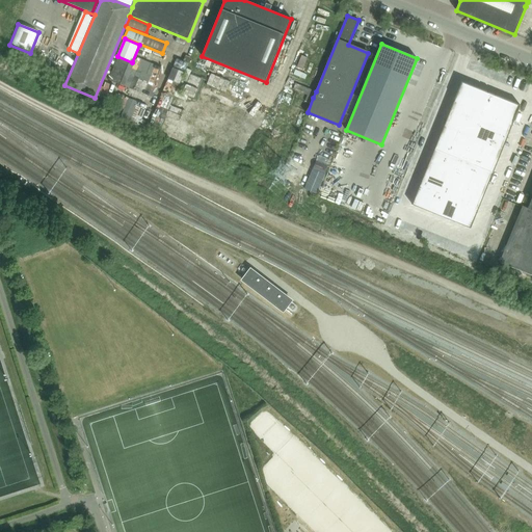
[(168,116),(184,73),(185,73),(189,60),(178,56),(152,127),(157,129),(160,120),(164,122),(166,115),(168,116)]
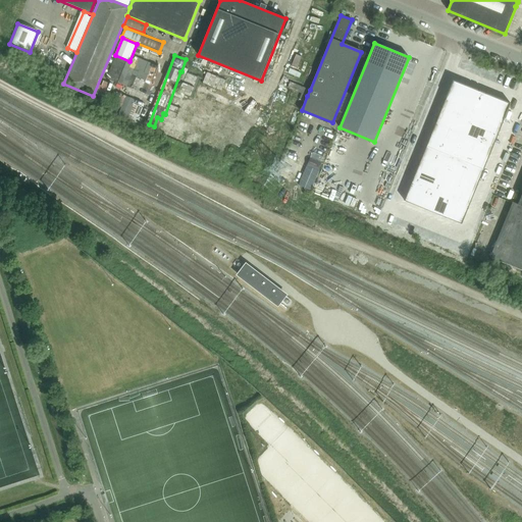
[(206,82),(216,86),(220,76),(210,71),(206,82)]
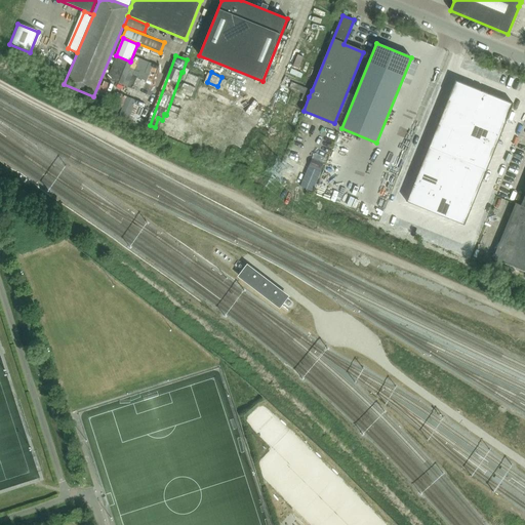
[(449,97),(448,101),(477,112),(485,92),(455,81),(449,97)]
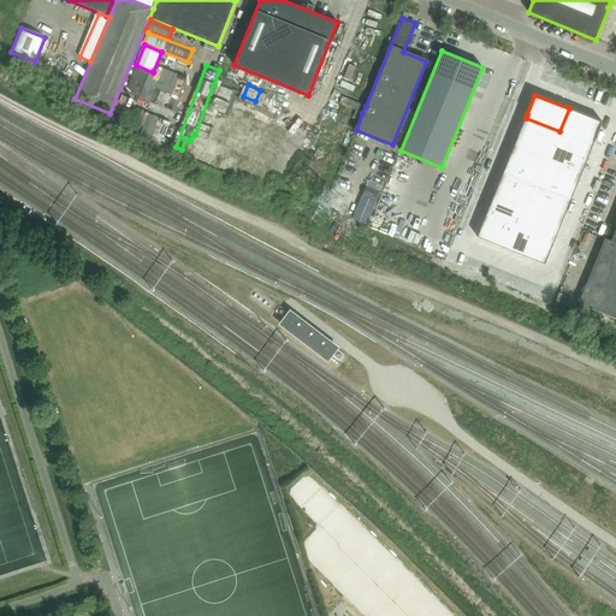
[(342,96),(339,104),(356,111),(362,113),(366,106),(359,104),(342,96)]
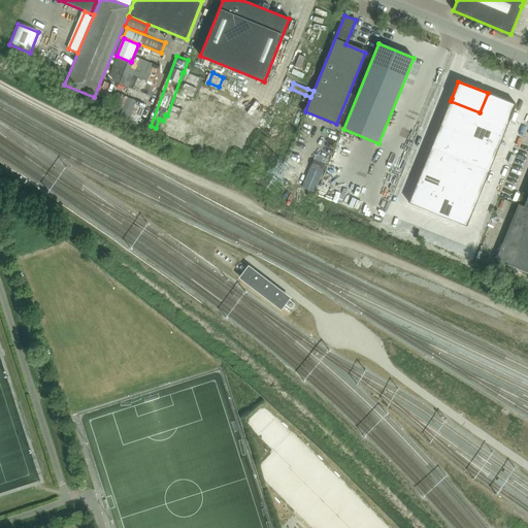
[(190,84),(186,91),(194,95),(197,88),(190,84)]
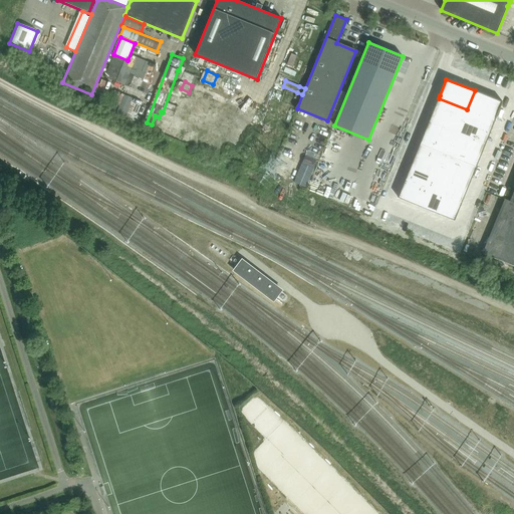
[(135,123),(145,100),(118,90),(108,112),(135,123)]
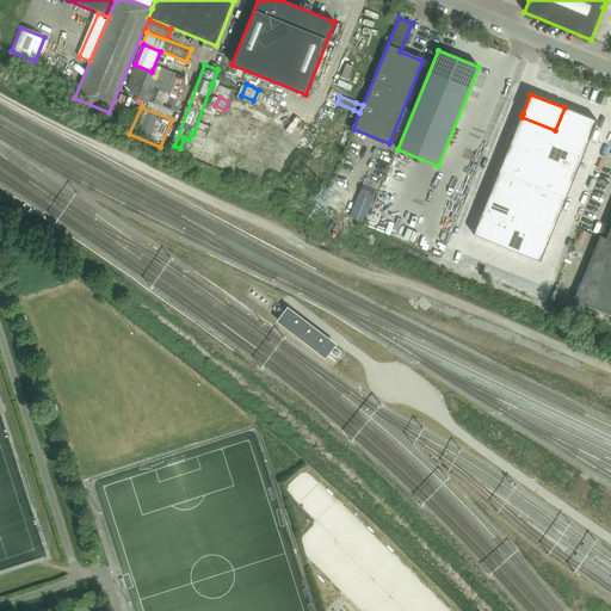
[(565,107),(555,130),(588,143),(590,141),(598,122),(565,107)]
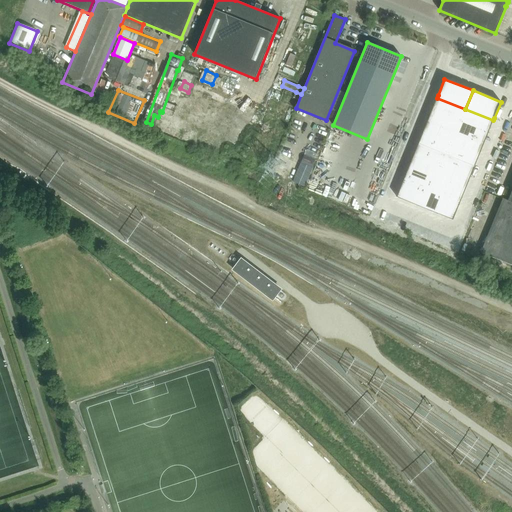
[(91,95),(88,101),(107,110),(109,105),(91,95)]
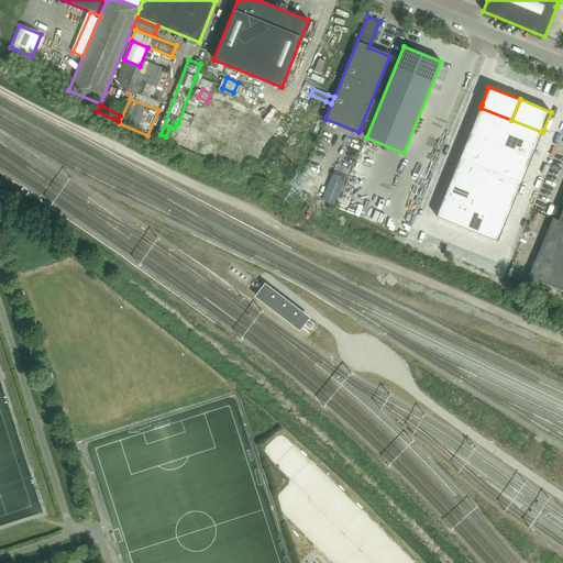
[(481,108),(475,120),(506,133),(511,120),(481,108)]
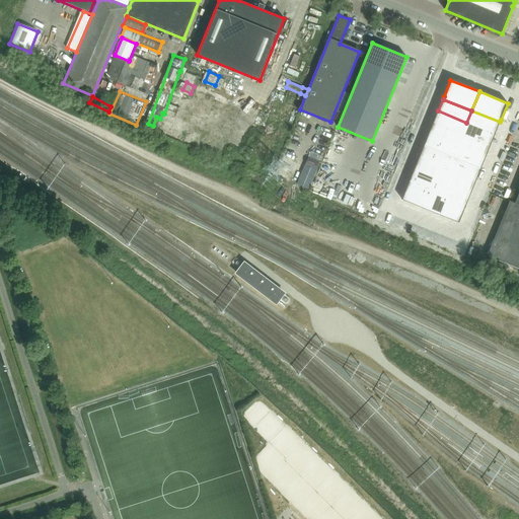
[(438,110),(434,123),(461,134),(466,123),(438,110)]
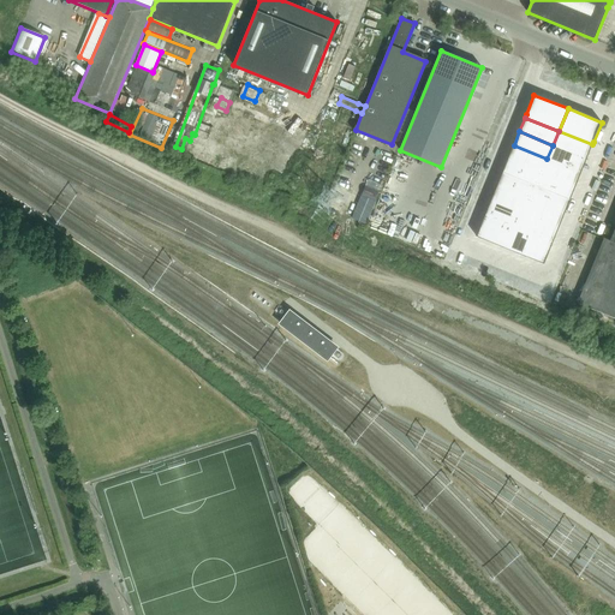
[(559,131),(553,145),(586,159),(592,144),(559,131)]
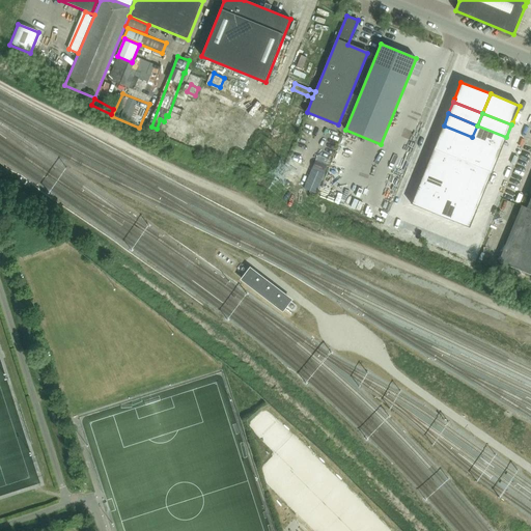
[(444,126),(439,137),(468,149),(472,137),(444,126)]
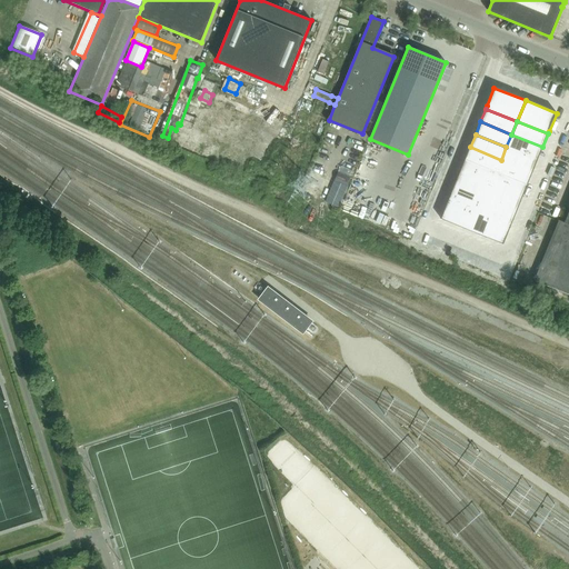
[(511,135),(506,147),(537,159),(542,147),(511,135)]
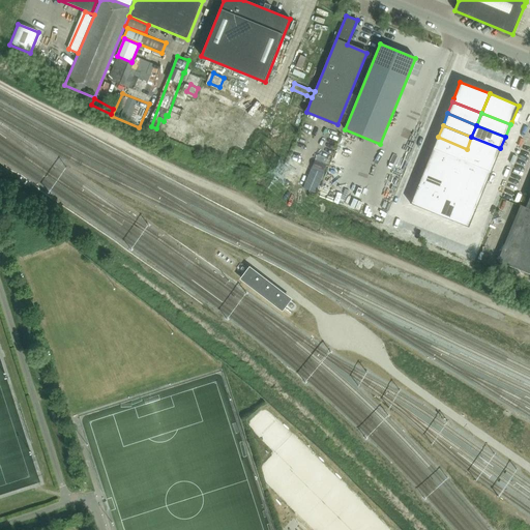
[(438,137),(433,149),(462,160),(467,149),(438,137)]
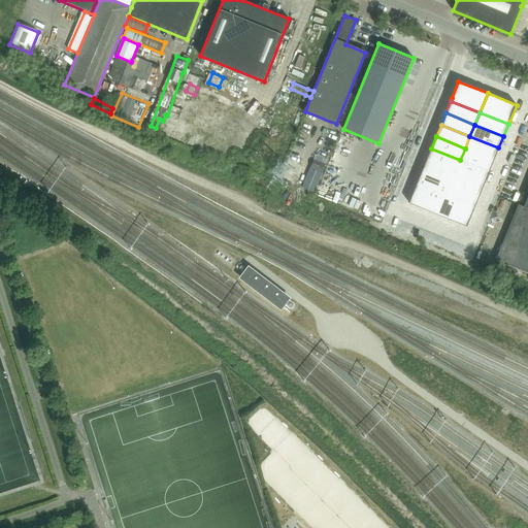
[(469,136),(465,149),(494,160),(498,147),(469,136)]
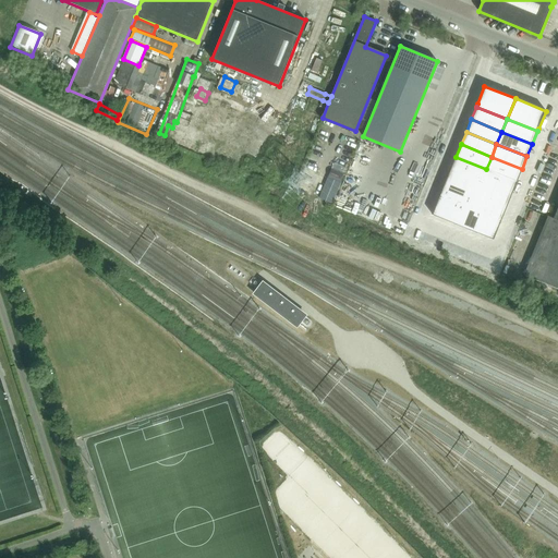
[(456,157),(451,169),(481,182),(486,169),(456,157)]
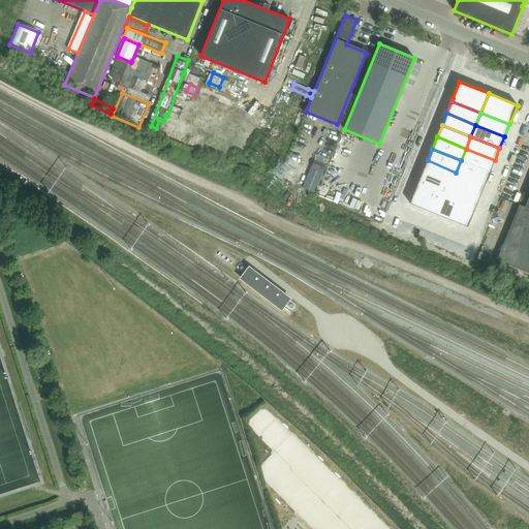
[(466,149),(461,160),(490,172),(495,160),(466,149)]
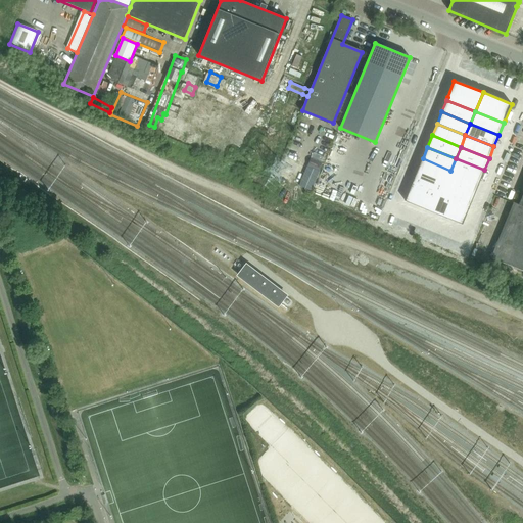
[(311,158),(307,168),(319,172),(323,163),(311,158)]
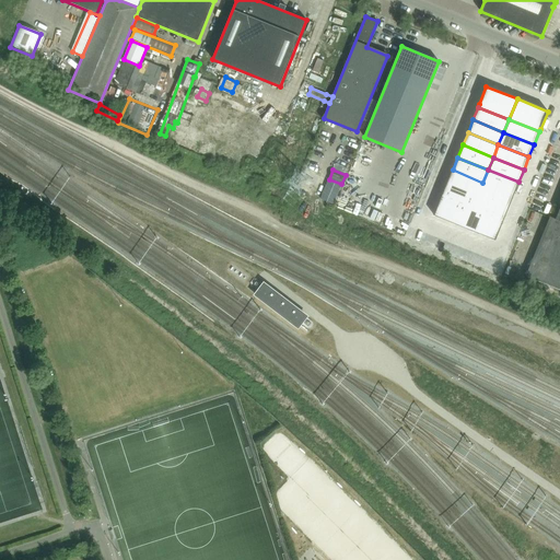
[(453,170),(447,183),(478,195),(482,183),(453,170)]
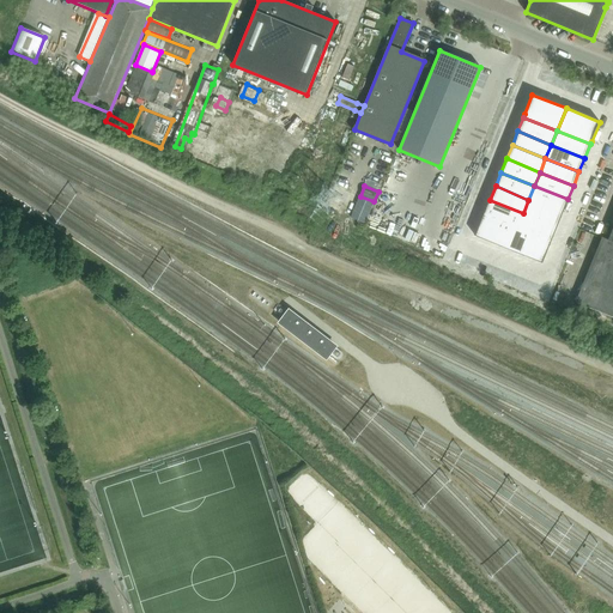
[(534,186),(528,200),(562,213),(568,199),(534,186)]
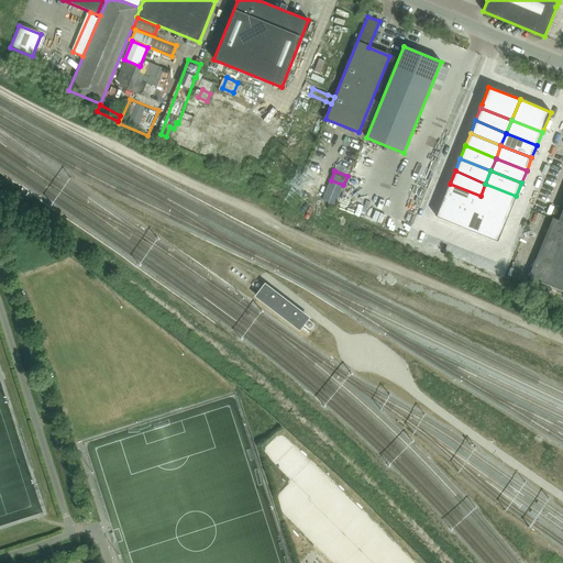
[(450,184),(444,196),(455,200),(465,205),(475,209),(481,196),(450,184)]
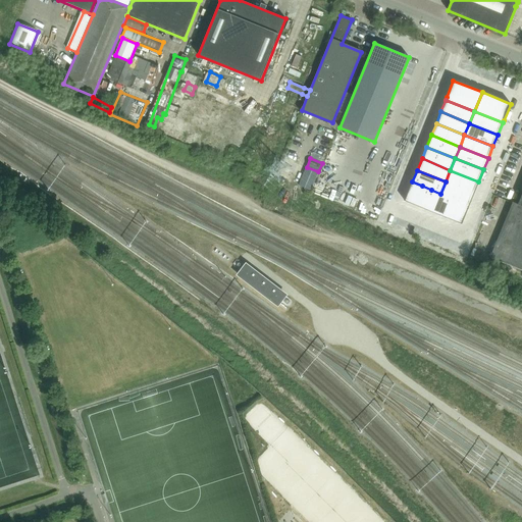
[(450,170),(446,181),(474,193),(478,181),(450,170)]
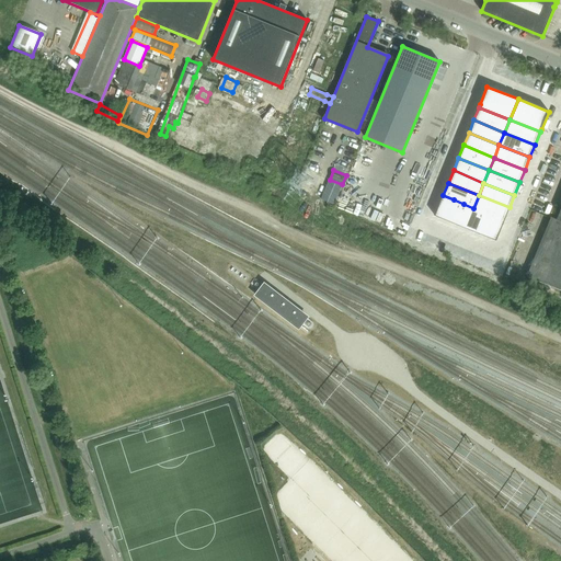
[(443,195),(435,216),(445,220),(454,199),(443,195)]
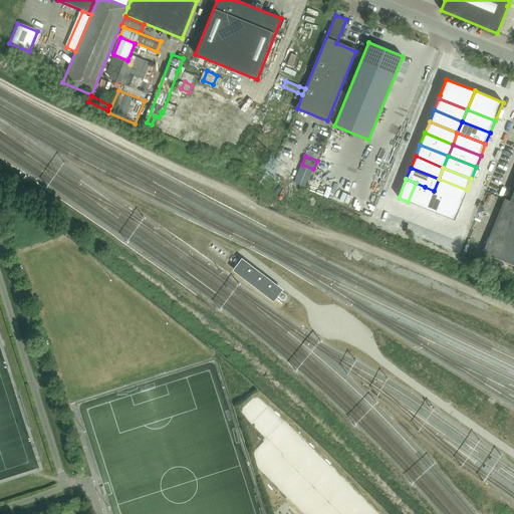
[(439,179),(434,191),(443,194),(453,198),(462,202),(467,190),(439,179)]
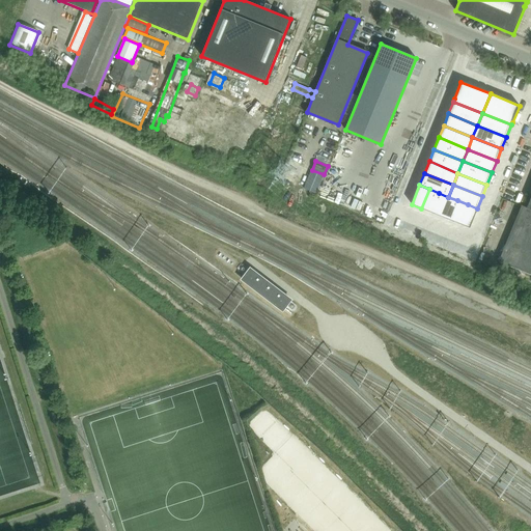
[(429,189),(421,208),(430,213),(439,193),(429,189)]
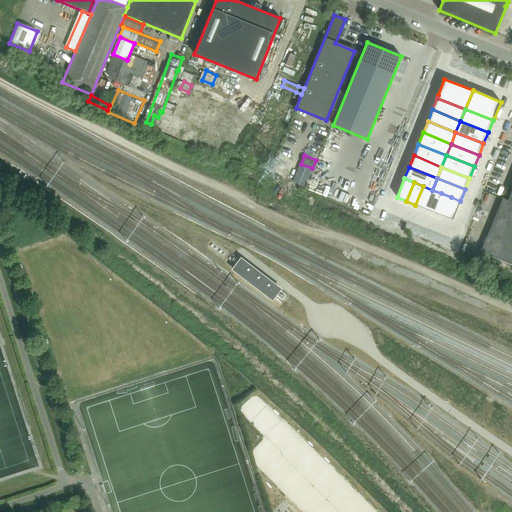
[(423,186),(415,205),(424,208),(432,190),(423,186)]
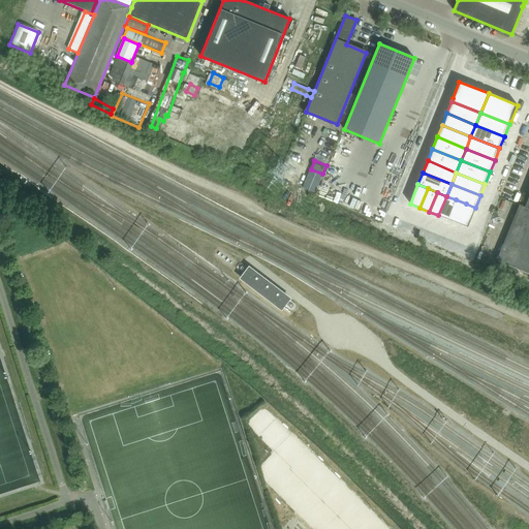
[(520,206),(497,260),(496,261),(528,274),(528,195),(525,208),(520,206)]
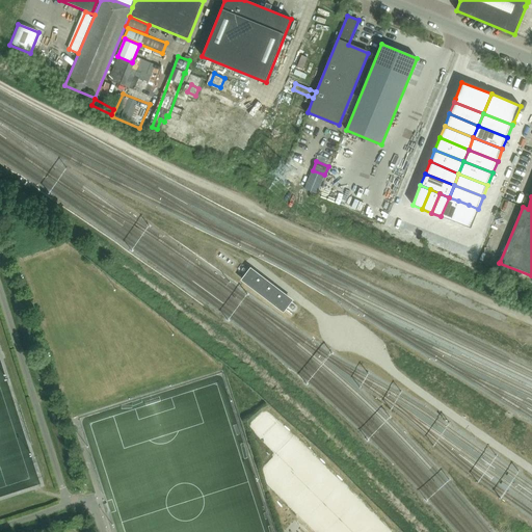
[(449,197),(441,216),(451,220),(458,201),(449,197)]
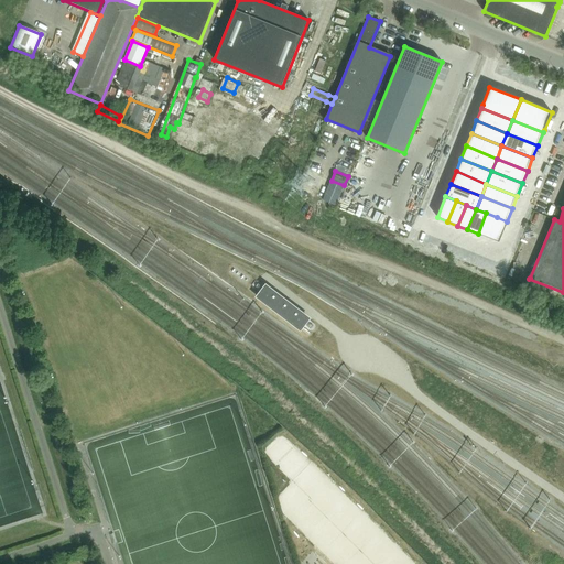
[(393,225),(392,227),(399,229),(403,217),(390,213),(387,223),(393,225)]
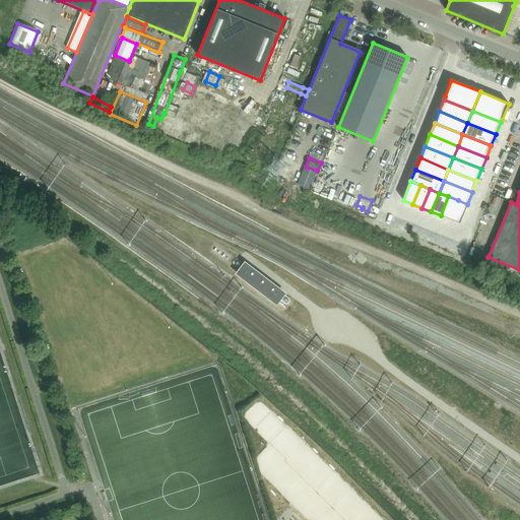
[(448,196),(441,215),(450,219),(458,200),(448,196)]
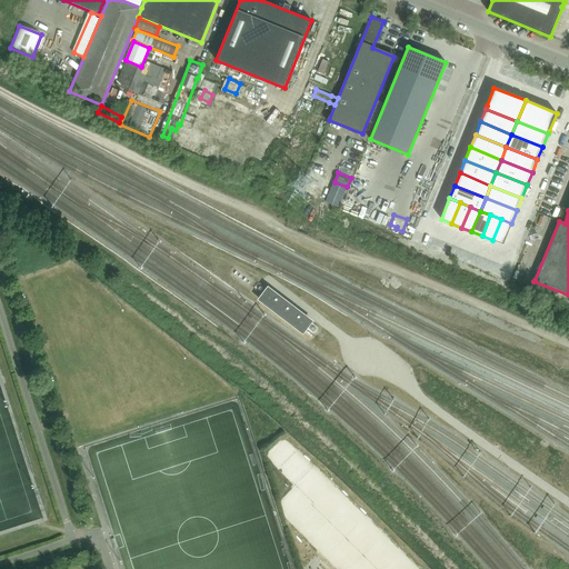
[(501,219),(492,240),(502,245),(511,223),(501,219)]
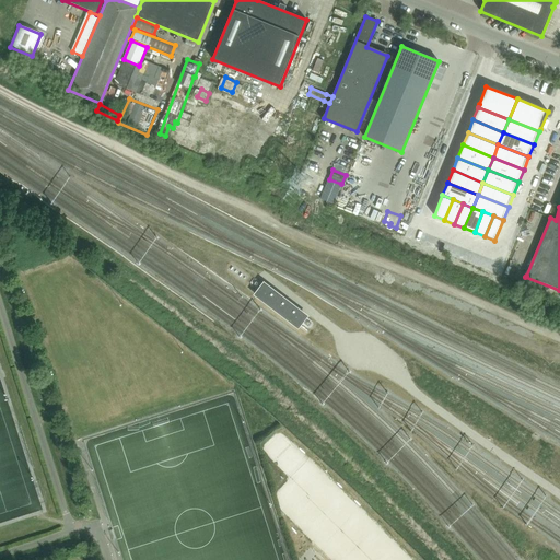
[(417,229),(415,235),(434,243),(436,237),(417,229)]
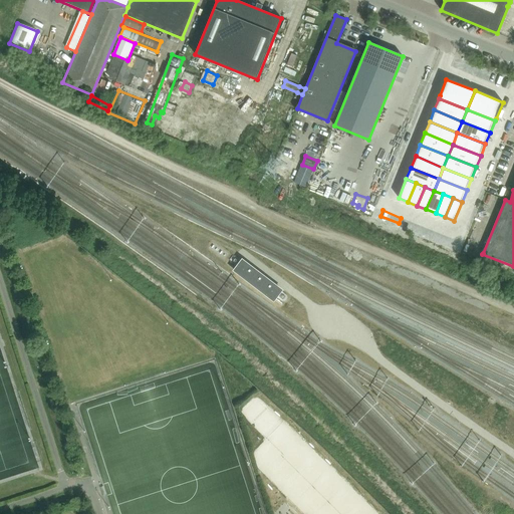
[(233,271),(273,302),(274,301),(275,300),(276,299),(277,298),(282,291),(283,290),(243,259),(242,259),(241,260),(236,267),(234,269),(234,270),(233,271)]
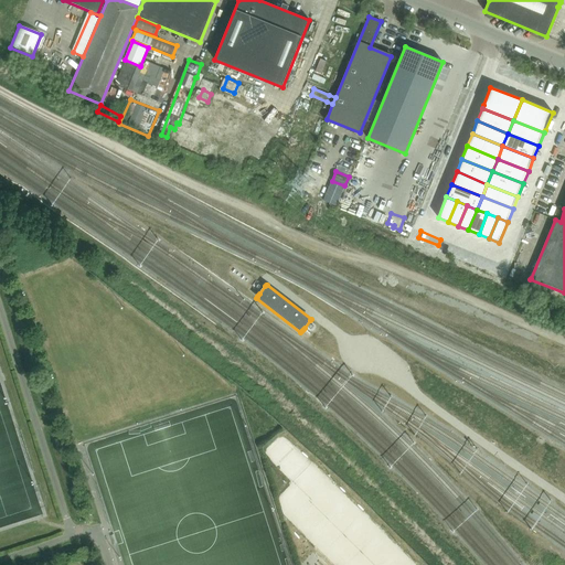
[(419,564),(330,478),(290,519),(338,564),(419,564)]
